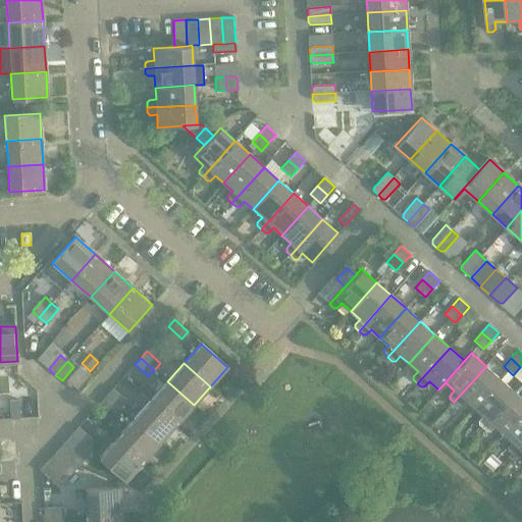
[(486,366),(454,402),(457,406),(461,406),(465,401),(474,408),(501,379),(486,366)]
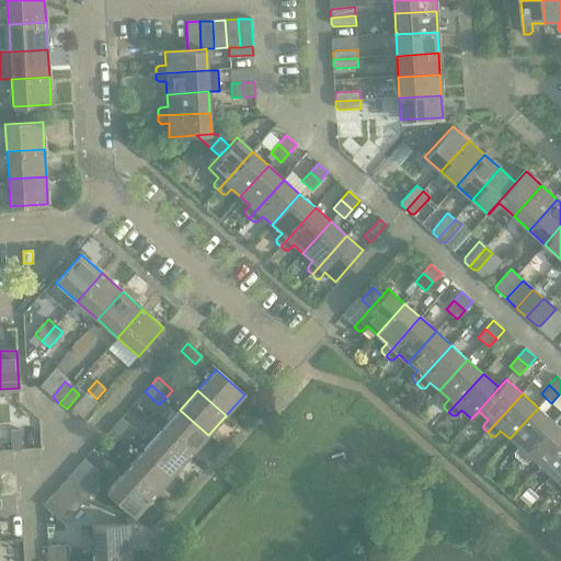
[(538,408),(510,438),(519,447),(514,453),(514,457),(518,460),(553,422),(538,408)]
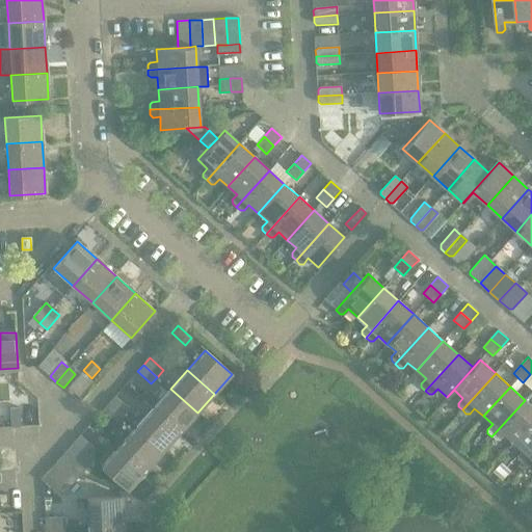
[(170,389),(153,408),(180,432),(197,413),(170,389)]
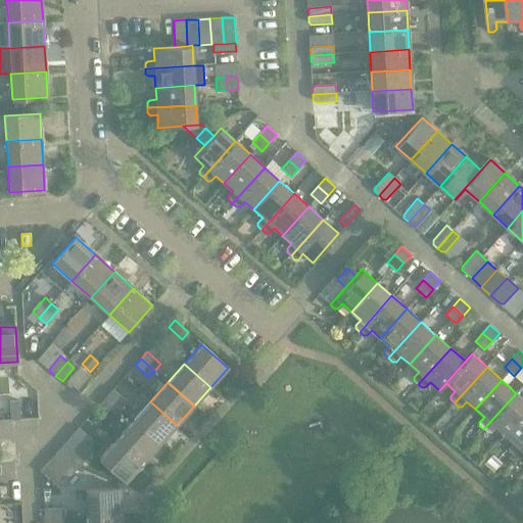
[(113,389),(107,396),(121,409),(127,401),(113,389)]
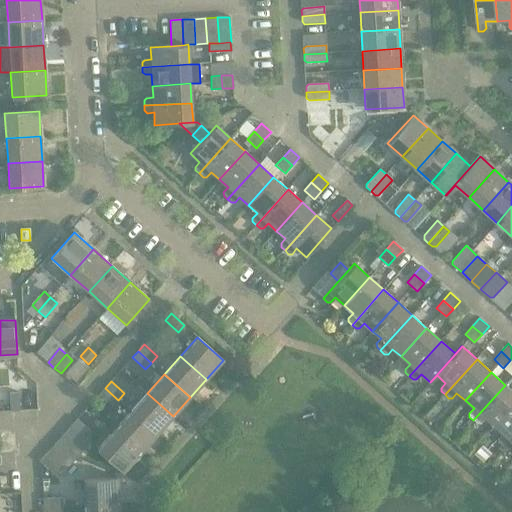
[(511,391),(505,385),(473,420),(477,423),(480,423),(485,418),(494,426),(511,405),(511,391)]
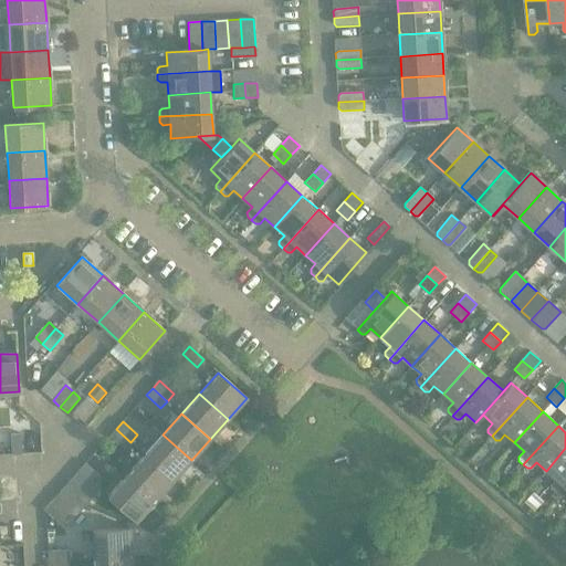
[(130,442),(116,429),(109,436),(125,449),(130,442)]
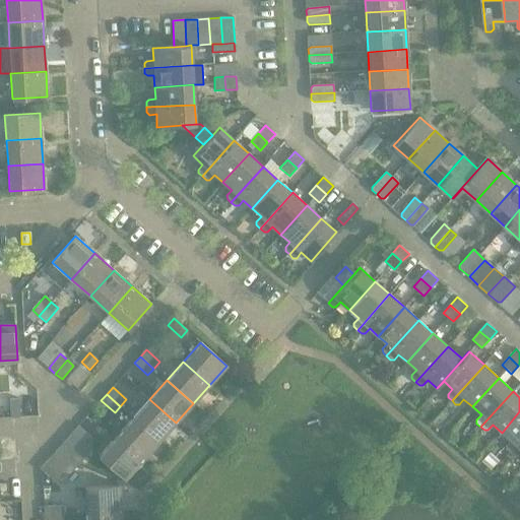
[(18,398),(10,399),(11,417),(20,416),(18,398)]
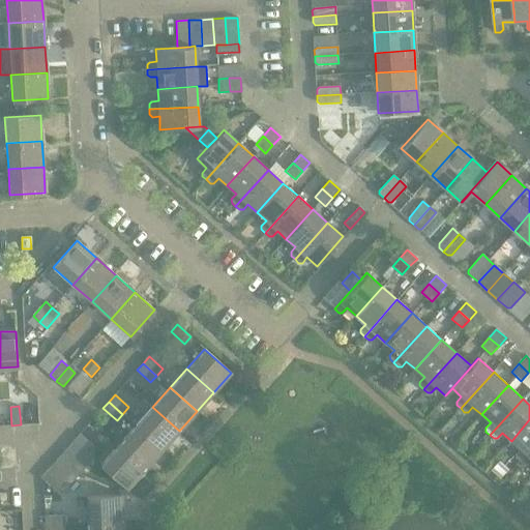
[(152,407),(136,425),(163,449),(179,431),(152,407)]
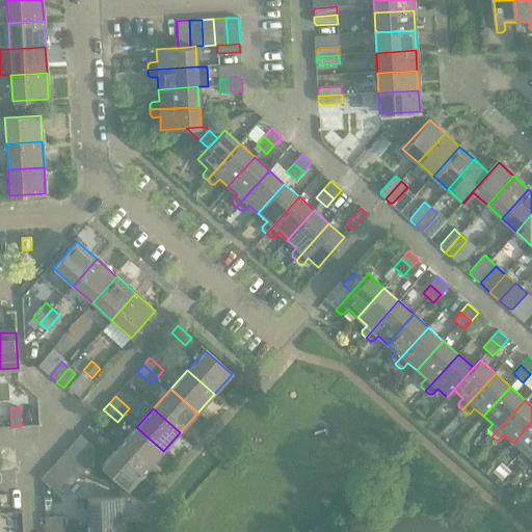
[(531,421),(513,443),(522,451),(517,456),(517,459),(522,463),(531,451),(531,421)]
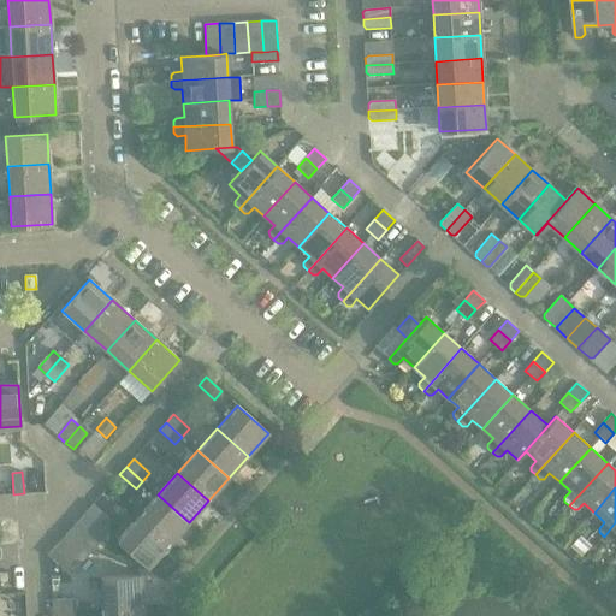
[(158,495),(138,517),(169,544),(189,522),(158,495)]
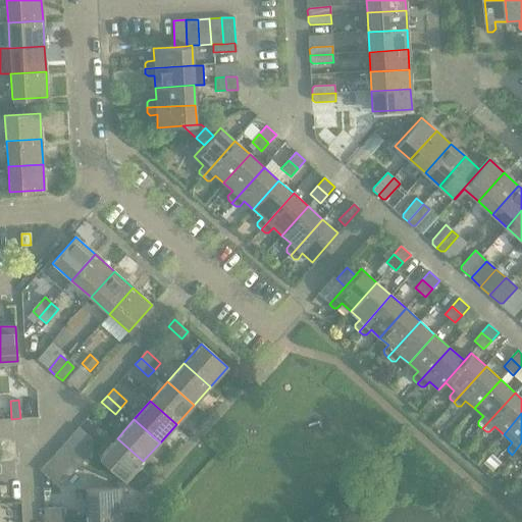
[(79,427),(72,434),(87,446),(93,439),(79,427)]
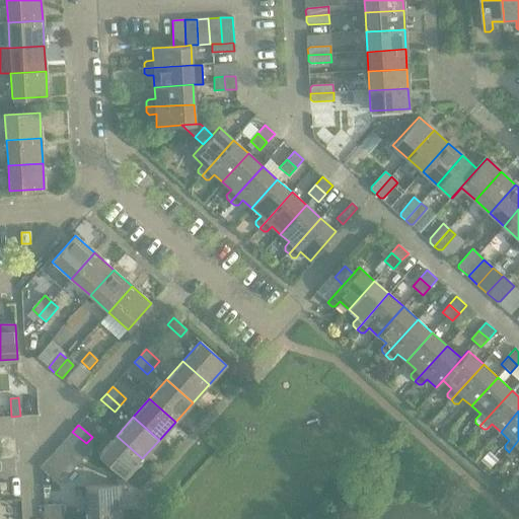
[(72,432),(64,440),(83,457),(91,448),(86,443),(72,432)]
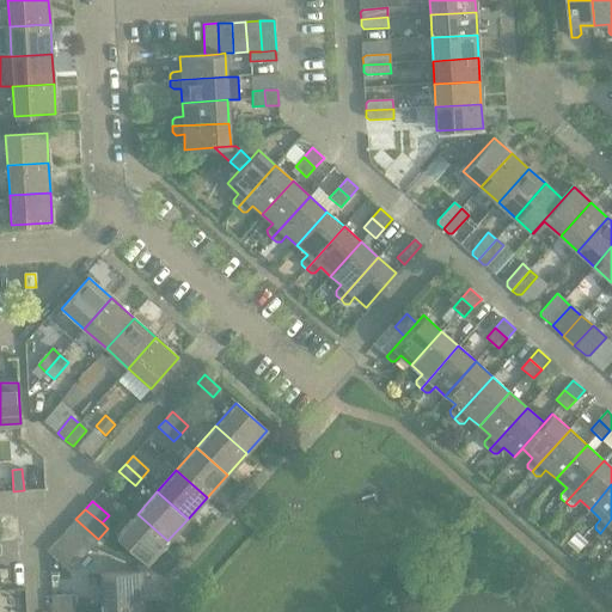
[(167,540),(138,514),(117,537),(147,563),(167,540)]
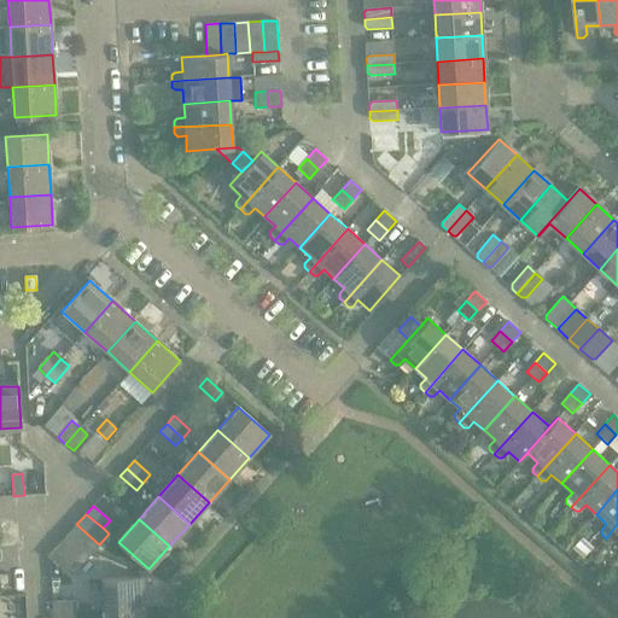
[(76,524),(66,535),(89,555),(99,544),(76,524)]
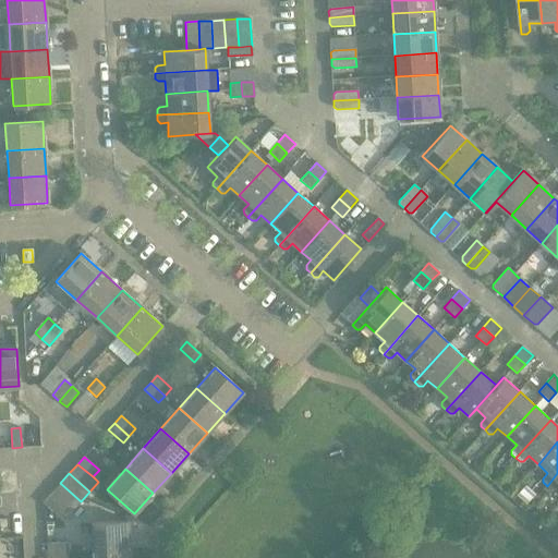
[(557,473),(547,486),(552,489),(555,489),(557,485),(557,473)]
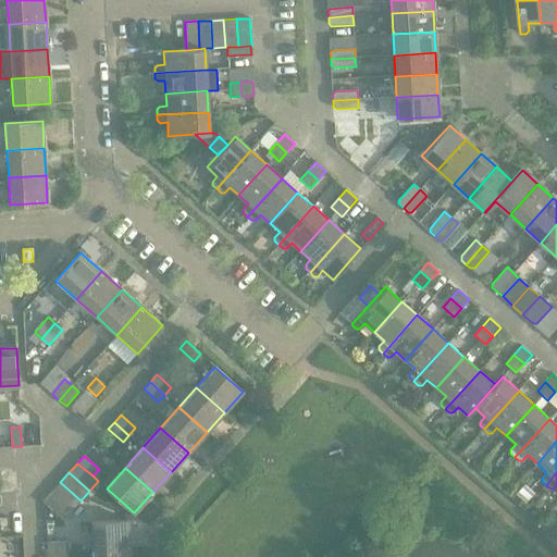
[(60,482),(52,492),(72,510),(81,500),(60,482)]
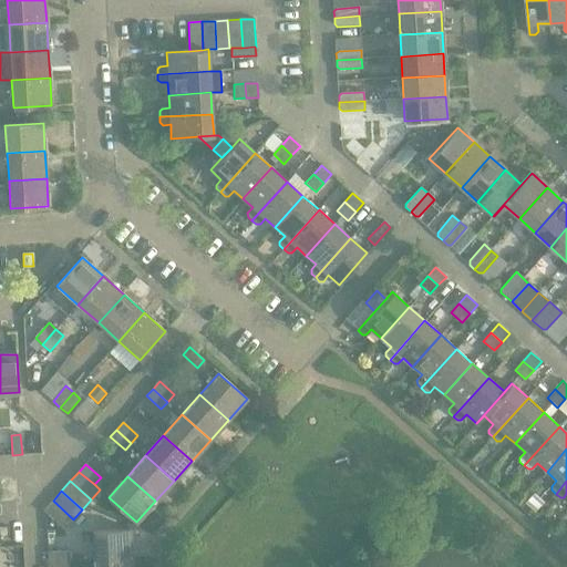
[(73,519),(53,501),(44,511),(64,529),(73,519)]
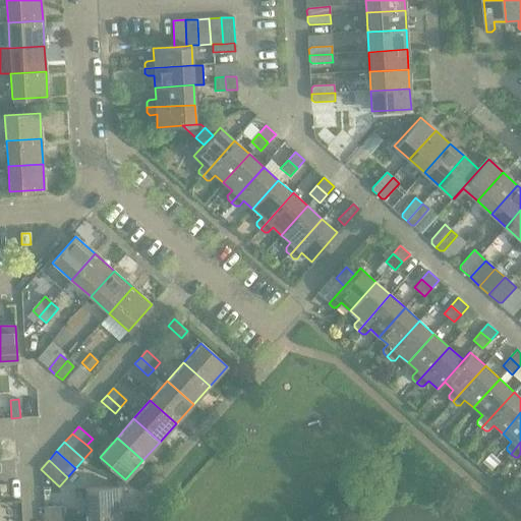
[(84,488),(87,514),(121,512),(120,486),(84,488)]
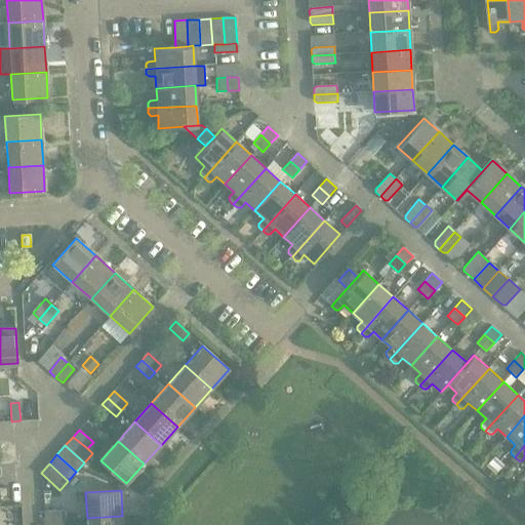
[(44,512),(45,520),(64,519),(63,511),(44,512)]
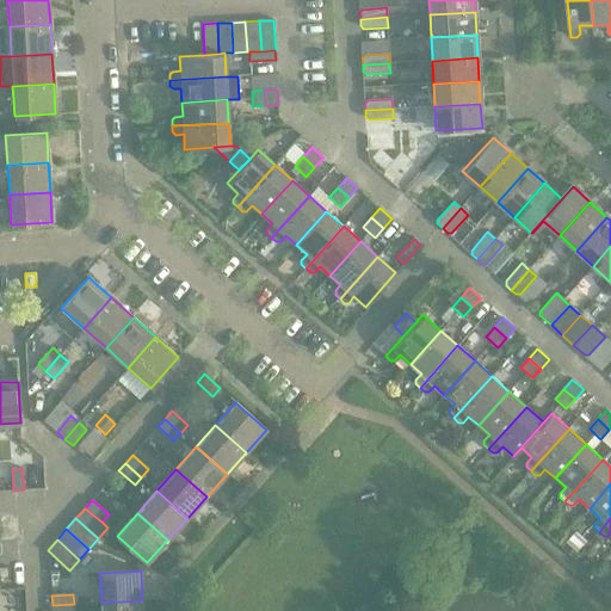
[(142,610),(142,600),(102,603),(102,610),(142,610)]
